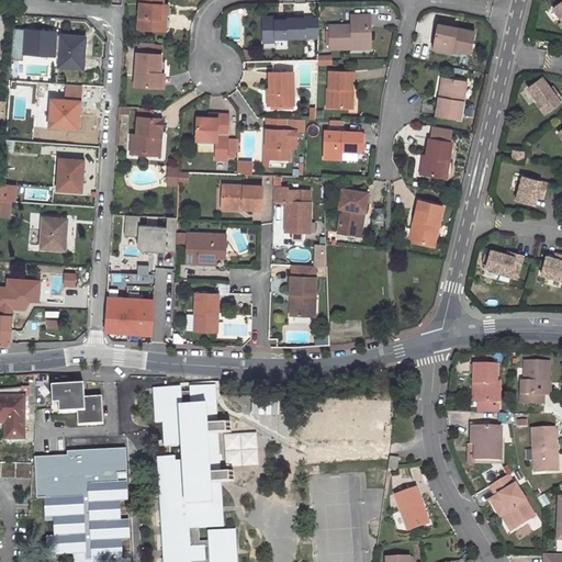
[(141,0),(138,30),(160,32),(161,17),(167,17),(168,6),(164,6),(163,0),(141,0)]
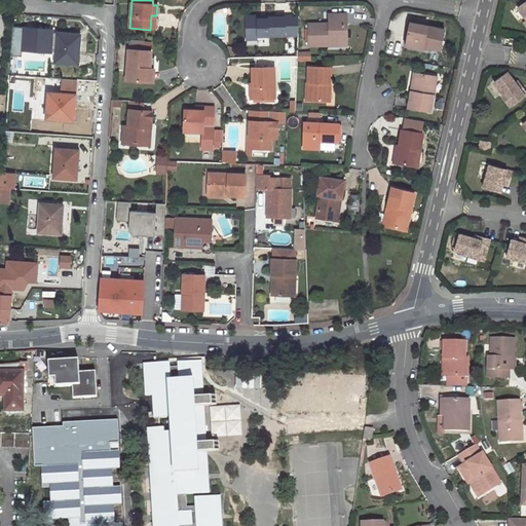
[(525,0),(517,7),(525,20),(525,0)]
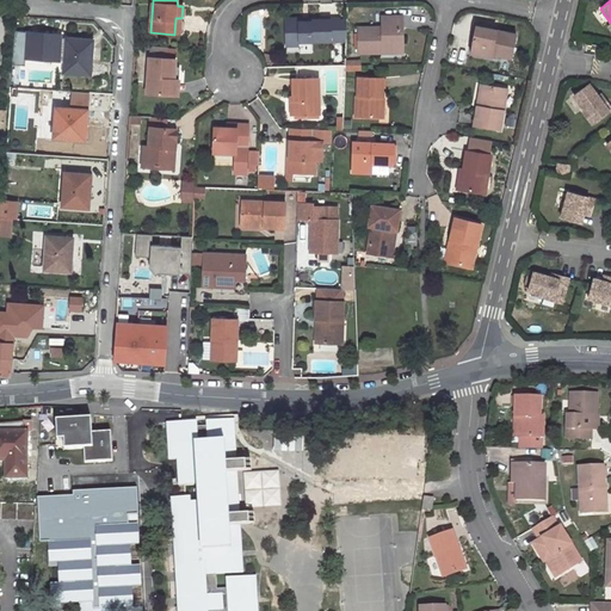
[(185,35),(186,18),(181,18),(176,18),(174,35),(185,35)]
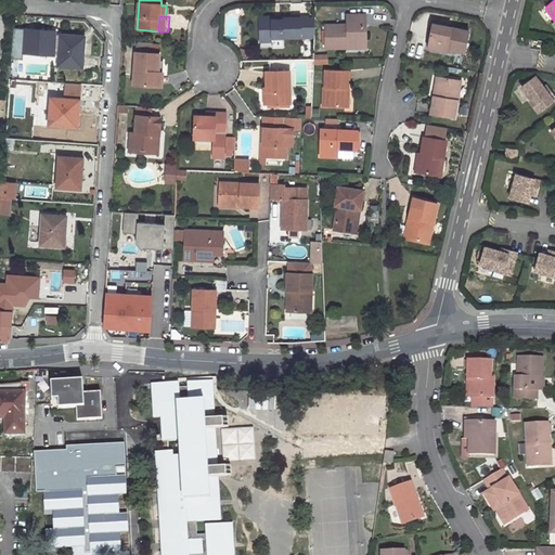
[(352,26),(331,27),(332,49),(349,49),(349,42),(365,42),(365,27),(369,27),(369,16),(352,16),(352,26)]
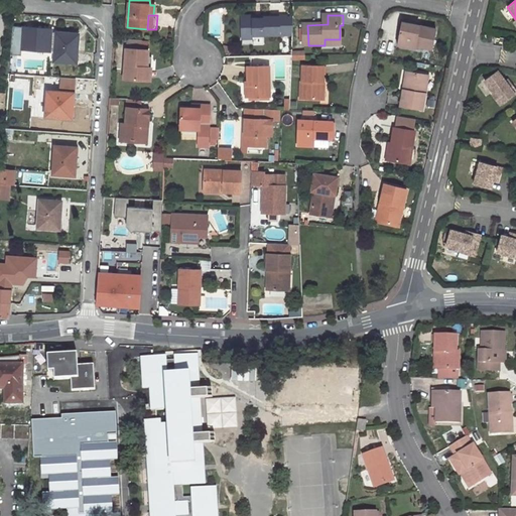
[(279,18),(263,18),(264,20),(254,20),(253,16),(243,17),(243,40),(254,40),(254,36),(264,36),(280,36),(280,34),(294,34),(294,19),(280,19),(279,18)]
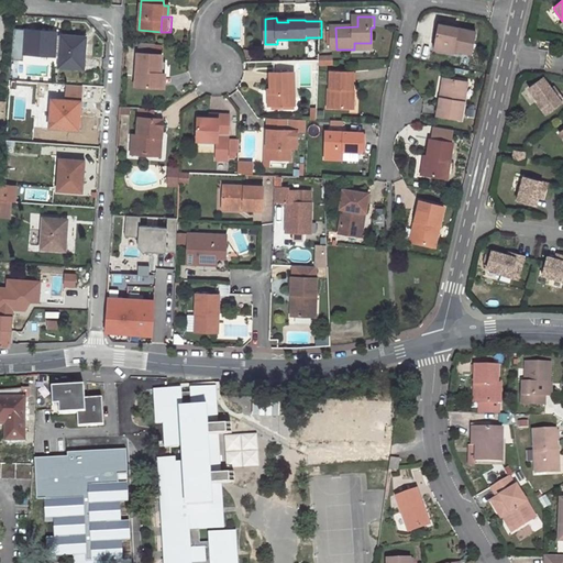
[(476,33),(439,26),(435,45),(435,46),(455,50),(454,53),(472,55),(476,33)]
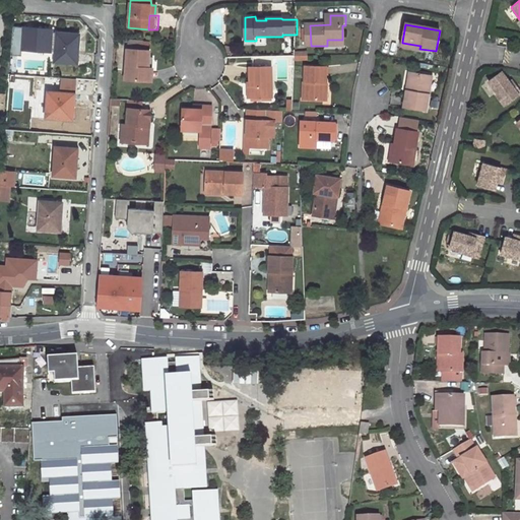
[(22,33),(20,33),(20,29),(14,28),(14,33),(11,31),(9,52),(20,54),(22,33)]
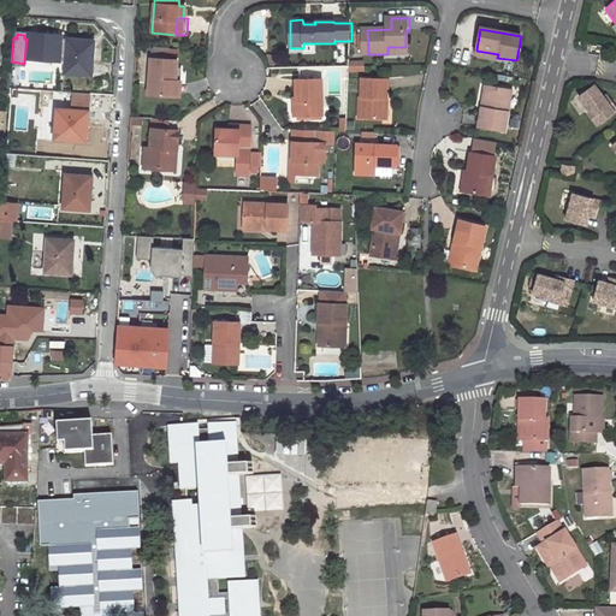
[(66,39),(64,72),(92,73),(93,64),(92,63),(93,48),(90,48),(90,40),(66,39)]
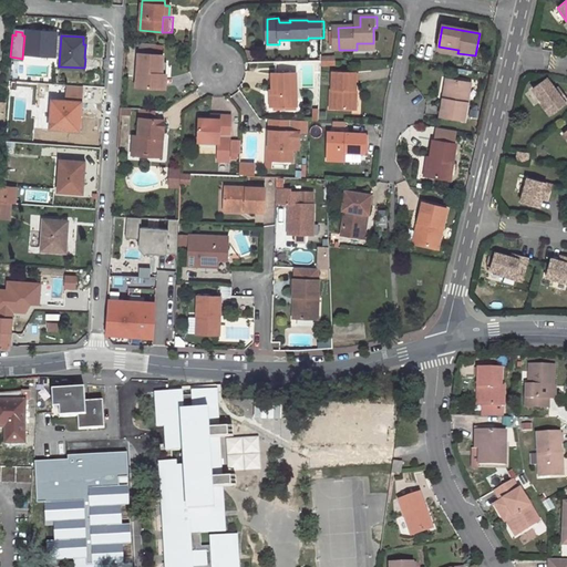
[(322,66),(337,66),(337,54),(322,54),(322,66)]
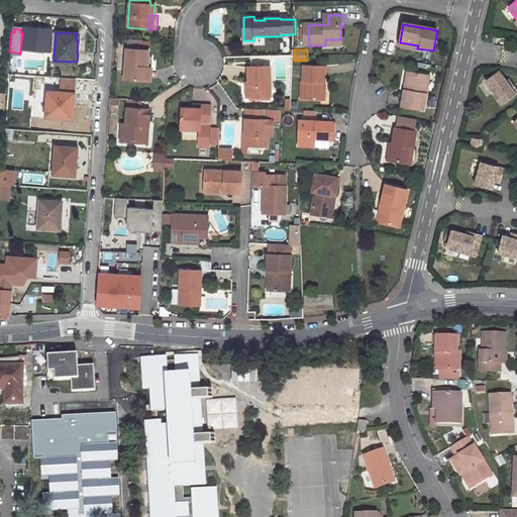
[(126,50),(124,79),(145,80),(146,67),(148,67),(149,58),(149,52),(126,50)]
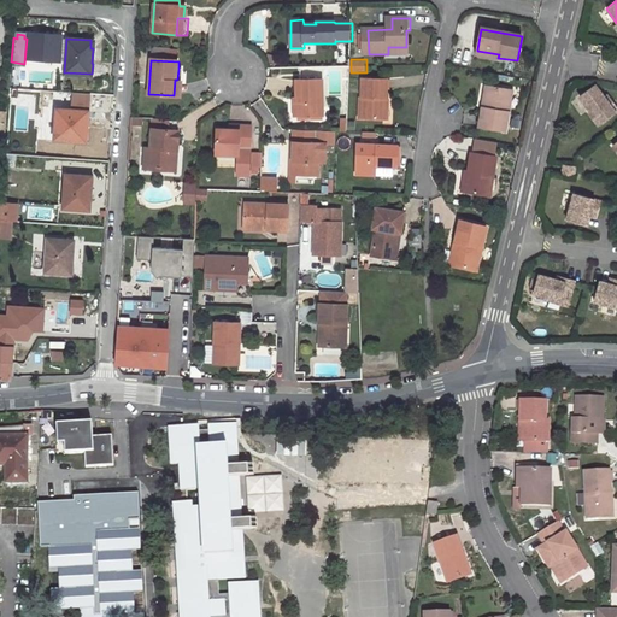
[(300,80),(300,116),(325,116),(325,80),(300,80)]
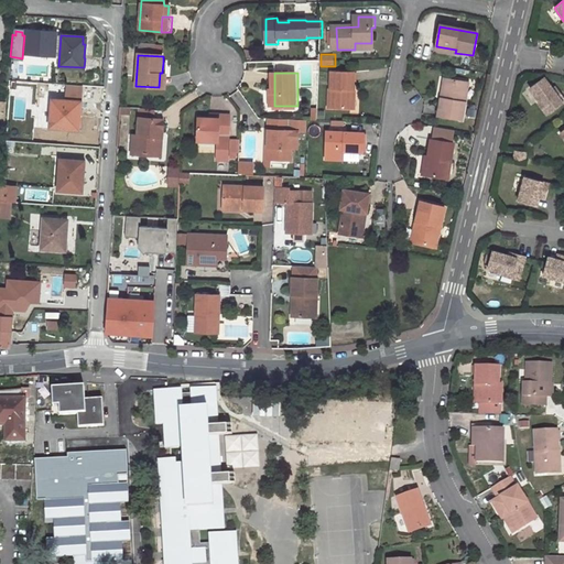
[(333,89),(331,89),(332,109),(354,109),(354,89),(357,89),(357,73),(334,73),(333,89)]
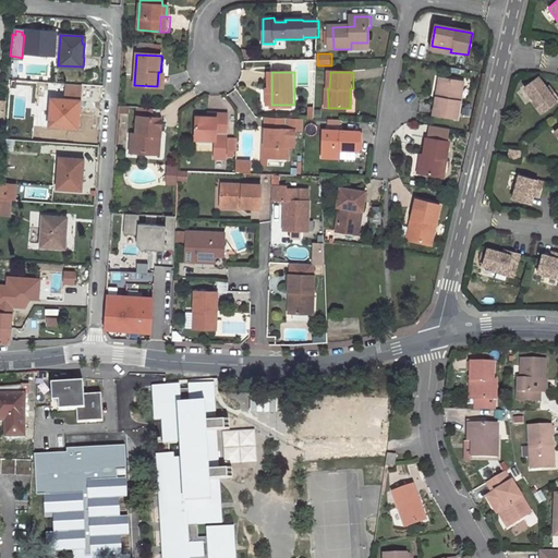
[(538,76),(524,87),(534,101),(542,111),(543,112),(557,100),(557,97),(555,93),(552,96),(547,88),(538,76)]
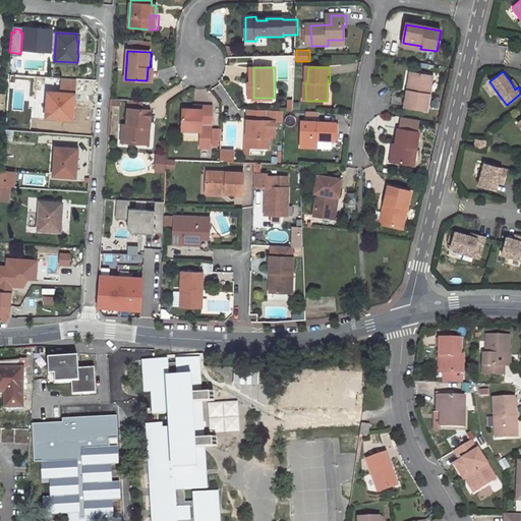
[(428,112),(433,76),(417,73),(414,94),(408,93),(406,107),(406,108),(428,112)]
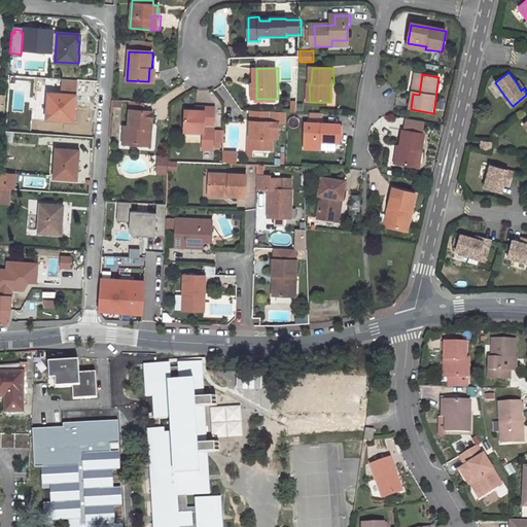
[(416,74),(413,94),(419,95),(422,74),(416,74)]
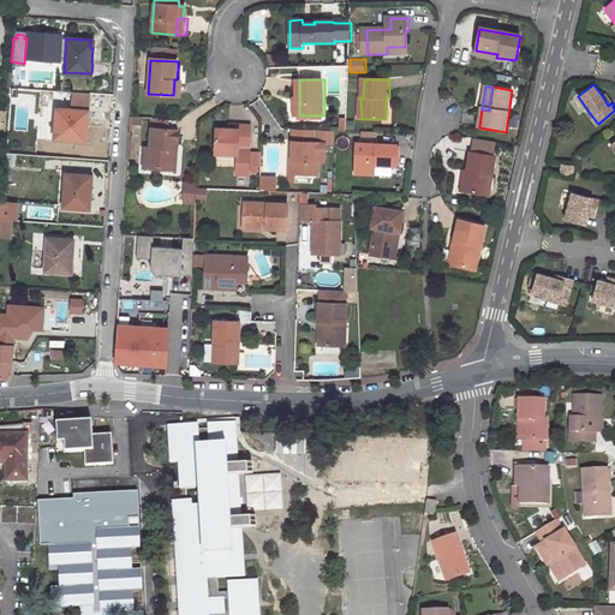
[(57,109),(54,139),(85,142),(88,112),(57,109)]
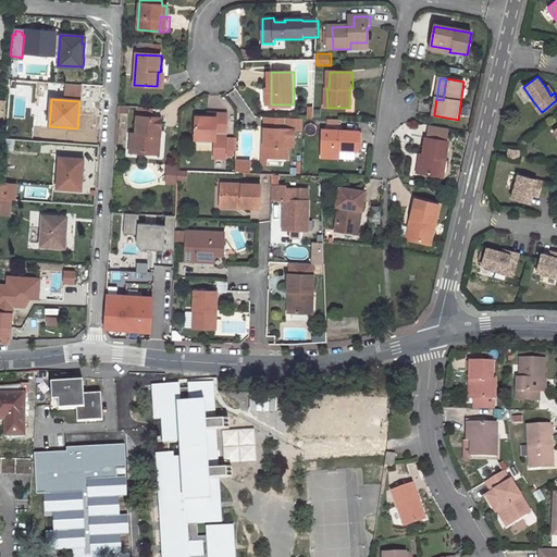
[(533,101),(531,102),(539,113),(541,111),(533,101)]
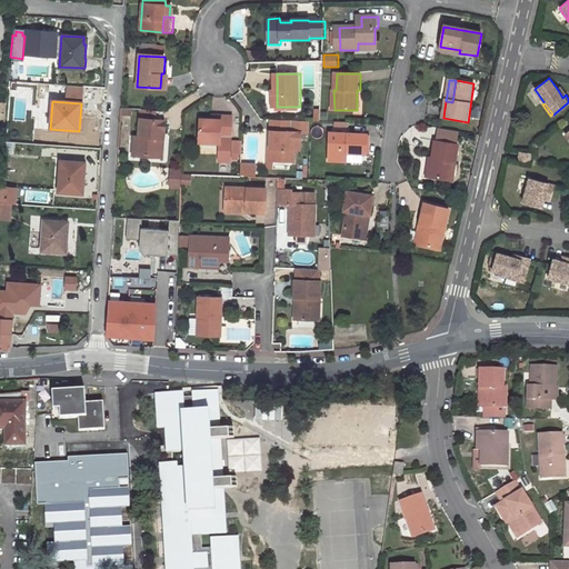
[(132,136),(131,156),(147,157),(147,151),(162,151),(165,120),(162,120),(155,120),(156,109),(140,109),(139,137),(132,136)]
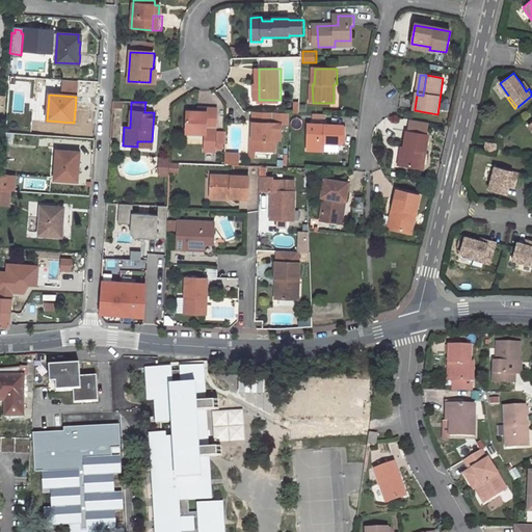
[(216,151),(217,108),(209,108),(209,112),(200,112),(188,111),(188,132),(207,133),(206,151),(216,151)]
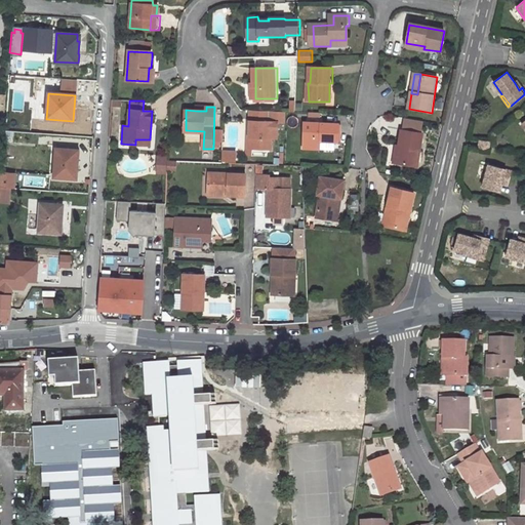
[(287,112),(252,111),(251,137),(253,137),(253,150),(274,150),(275,138),(280,138),(281,122),(287,123),(287,112)]
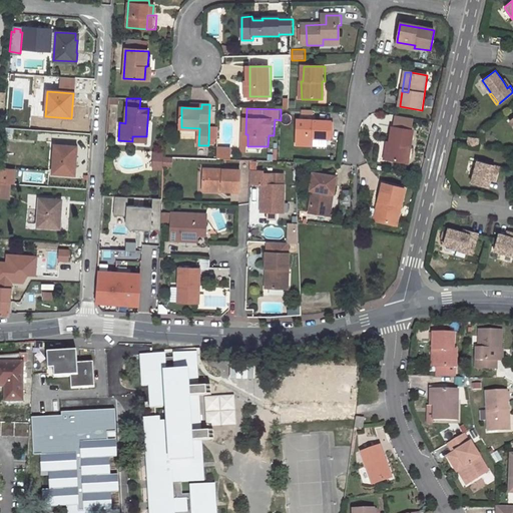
[(296,120),(295,144),(311,145),(311,137),(330,138),(331,121),(296,120)]
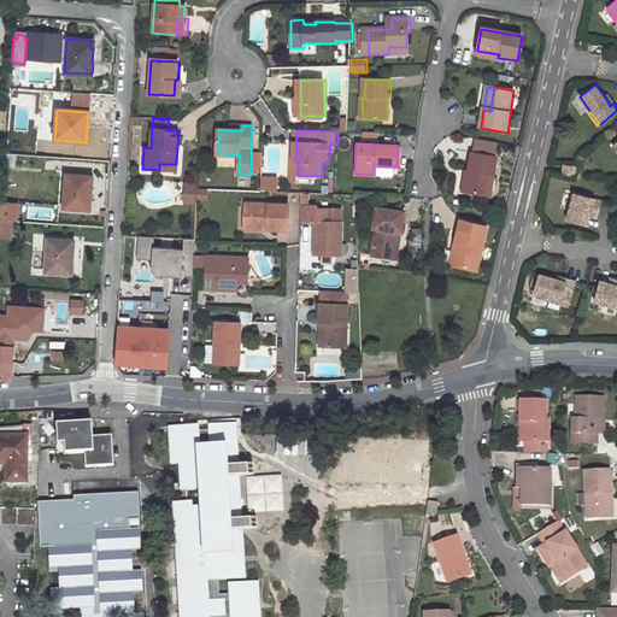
[(466,191),(492,195),(498,157),(472,153),(470,172),(466,191)]
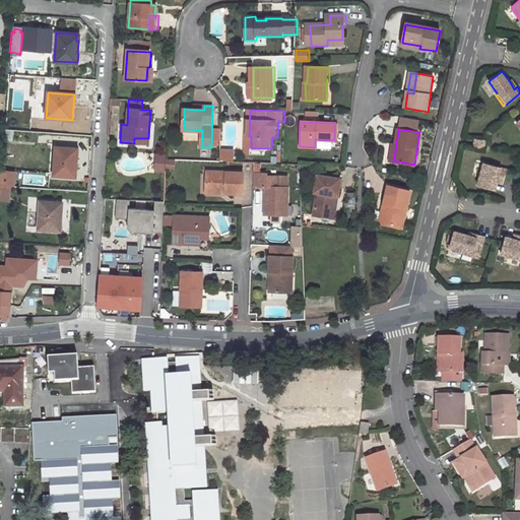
[(483,149),(484,140),(474,139),(473,148),(483,149)]
